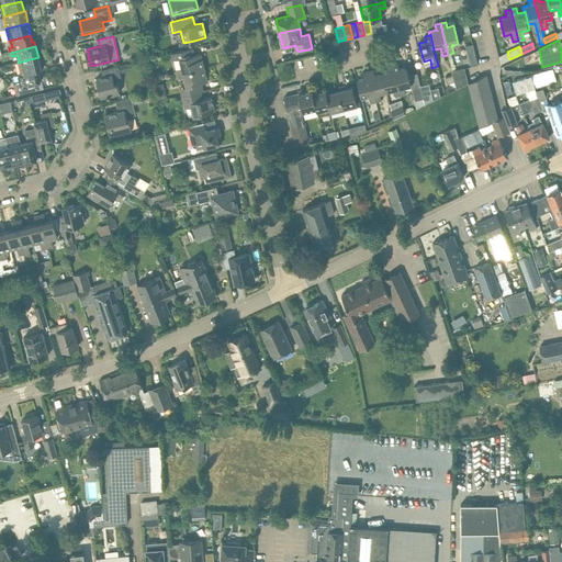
[(177,75),(204,68),(201,54),(194,55),(193,48),(178,52),(182,69),(176,70),(177,75)]
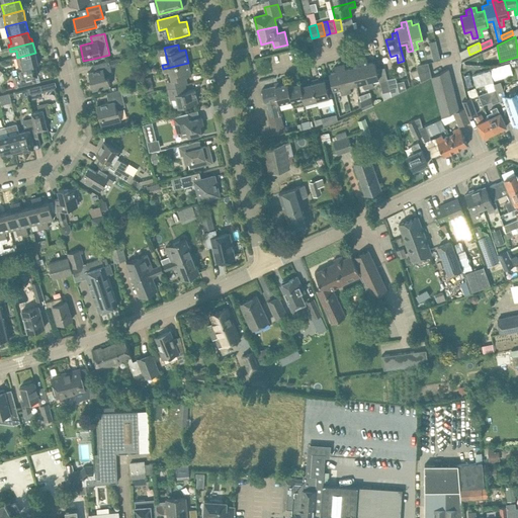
[(20,68),(35,64),(38,64),(35,53),(17,58),(20,68)]
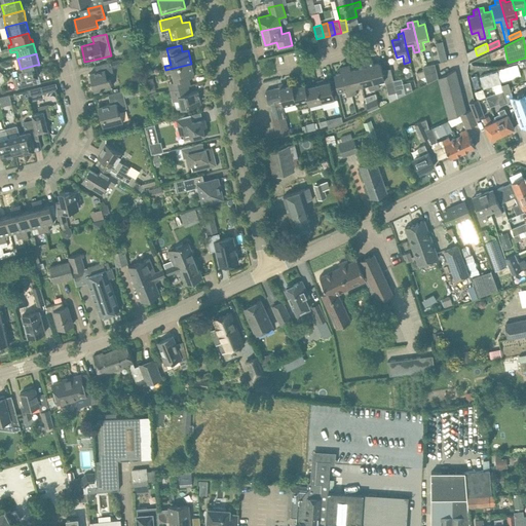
[(438,55),(440,63),(447,61),(446,53),(438,55)]
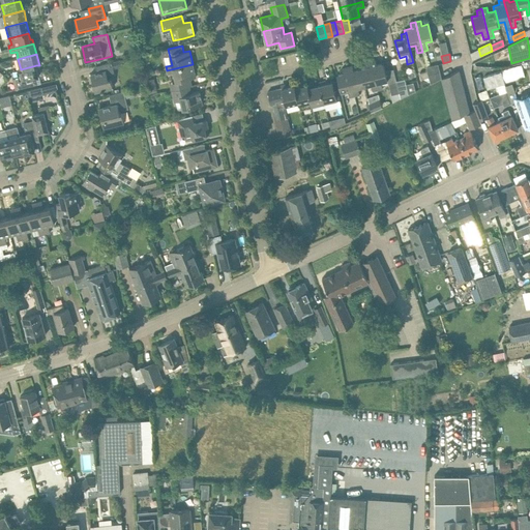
[(371,60),(378,90),(383,89),(381,81),(387,80),(383,63),(377,64),(375,59),(371,60)]
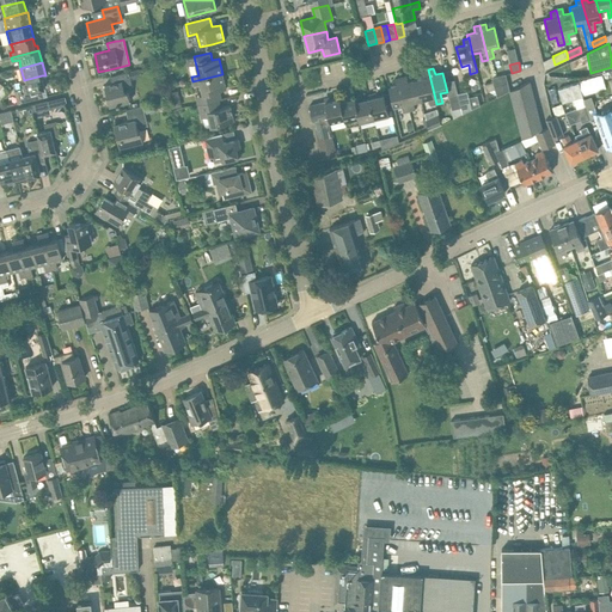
[(416,79),(421,99),(428,98),(429,105),(436,104),(428,69),(422,72),(423,78),(416,79)]
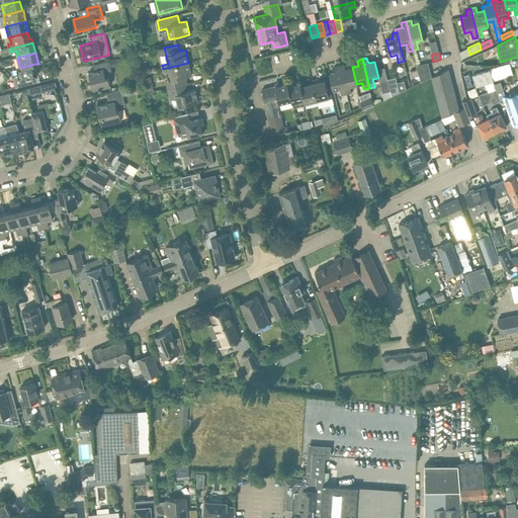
[(112,74),(110,68),(119,66),(118,61),(109,63),(109,61),(94,65),(95,65),(96,70),(88,72),(93,90),(110,85),(107,75),(112,74)]
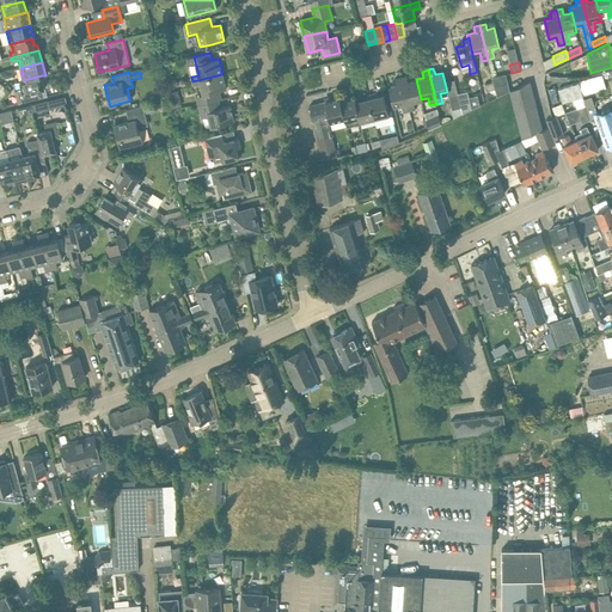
[(206,103),(219,99),(221,98),(219,91),(226,90),(222,74),(193,81),(194,86),(201,84),(206,103)]
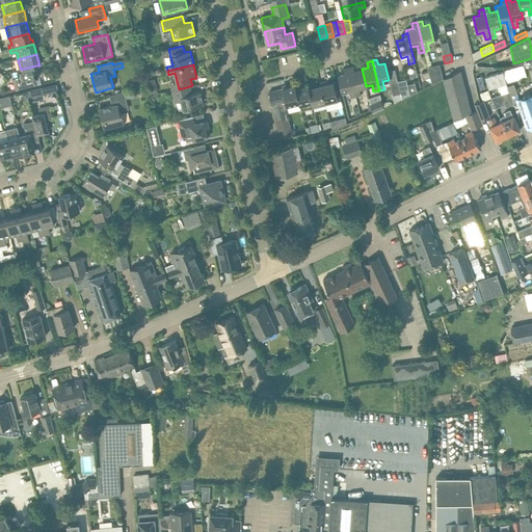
[(429,75),(442,72),(440,64),(428,68),(429,71),(429,75)]
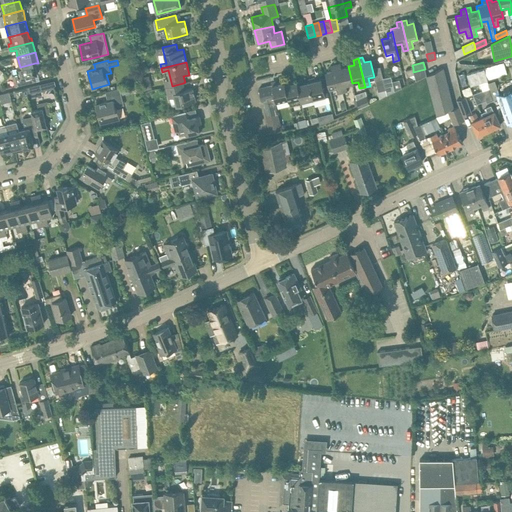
[(35,63),(20,67),(17,68),(18,74),(12,76),(15,86),(36,81),(34,74),(37,74),(35,63)]
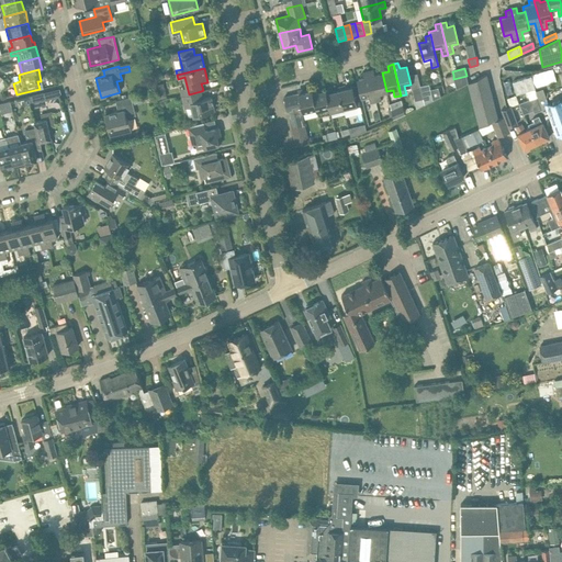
[(368,70),(375,102),(377,102),(382,101),(380,93),(386,91),(382,72),(374,75),(373,69),(368,70)]
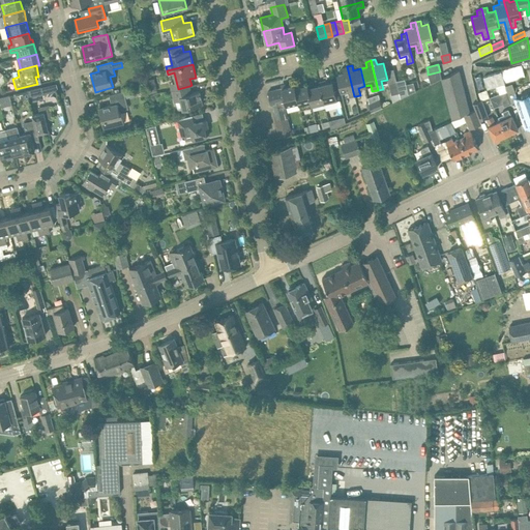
[(354,96),(347,66),(342,67),(344,72),(336,75),(341,92),(348,90),(349,97),(354,96)]
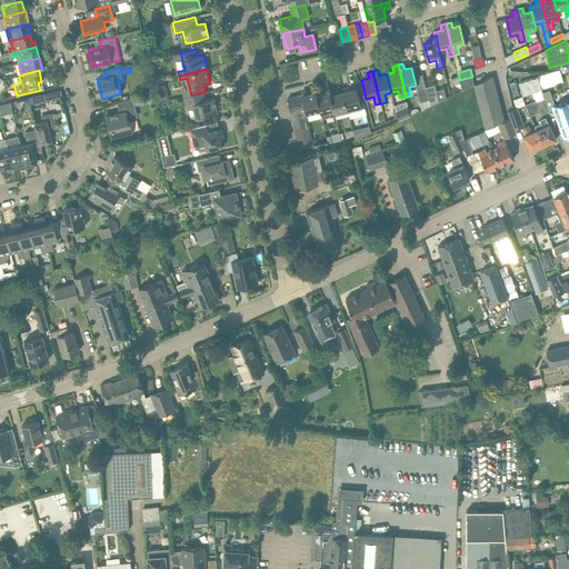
[(473,85),(472,77),(459,80),(459,76),(450,78),(452,85),(460,82),(462,90),(473,85)]
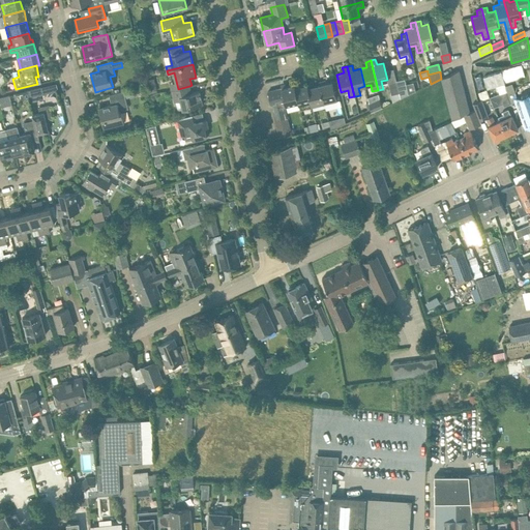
[(444,87),(461,79),(459,70),(442,79),(444,87)]
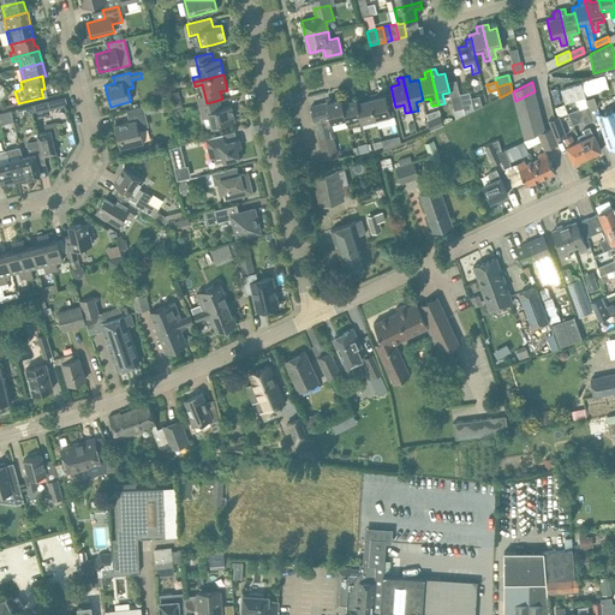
[(460,94),(465,114),(473,109),(469,91),(460,94)]
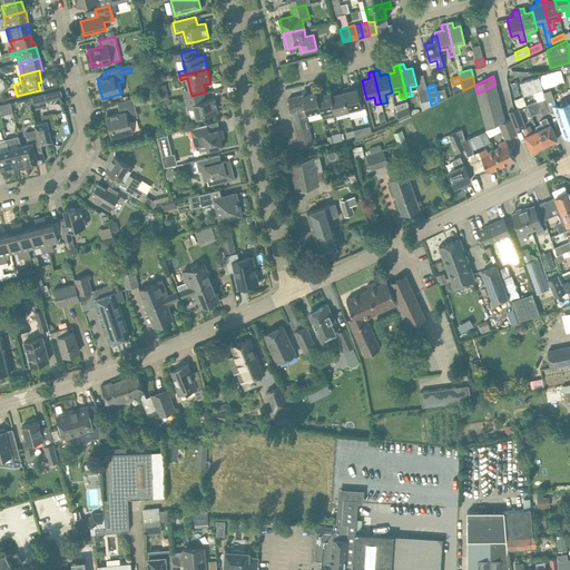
[(480,102),(498,94),(495,85),(478,94),(480,102)]
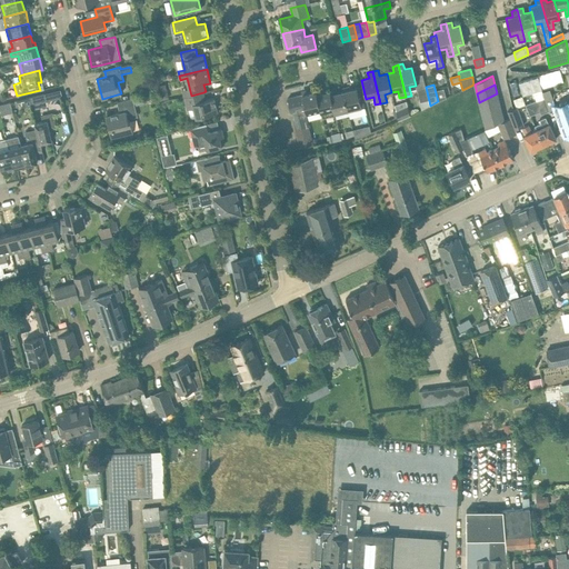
[(350,90),(343,91),(349,112),(365,108),(361,97),(359,87),(350,90)]
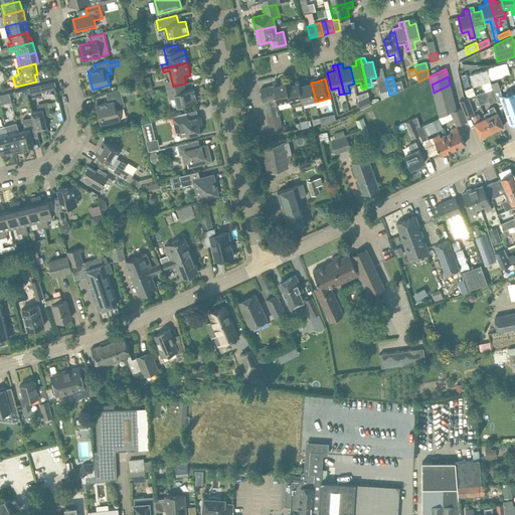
[(382,99),(389,96),(385,78),(377,80),(382,99)]
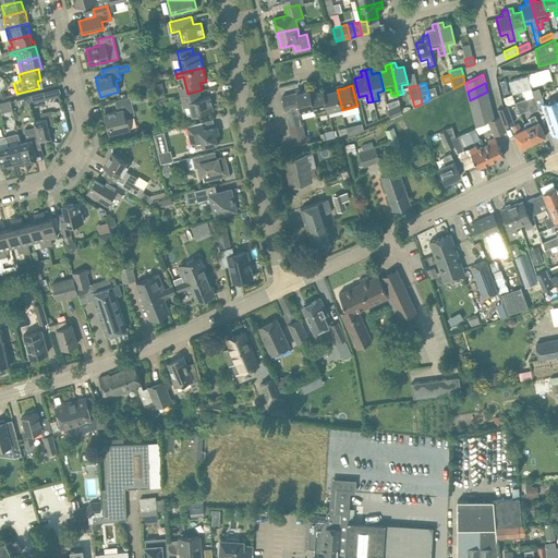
[(300,113),(315,110),(310,89),(281,96),(289,125),(302,122),(300,113)]
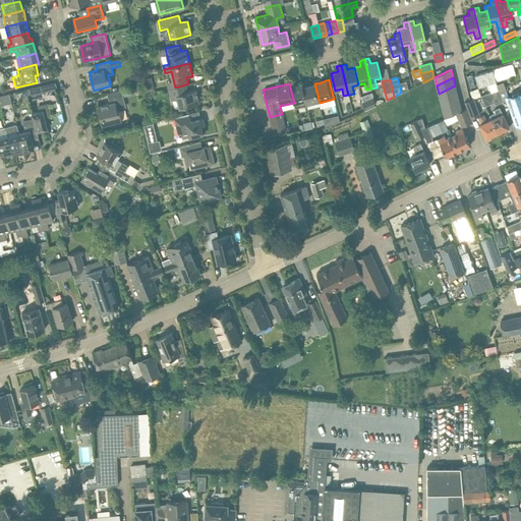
[(289,83),(294,103),(294,106),(306,103),(302,87),(302,83),(290,87),(289,83)]
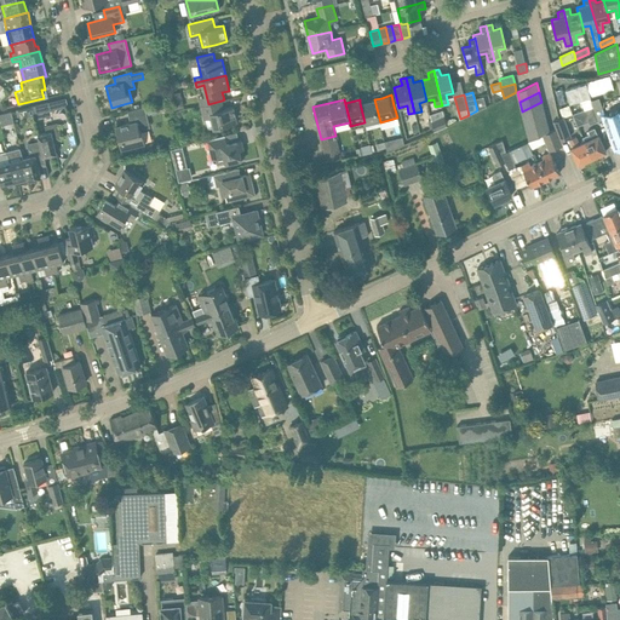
[(374,99),(360,103),(365,122),(366,126),(379,122),(382,130),(382,128),(374,99)]
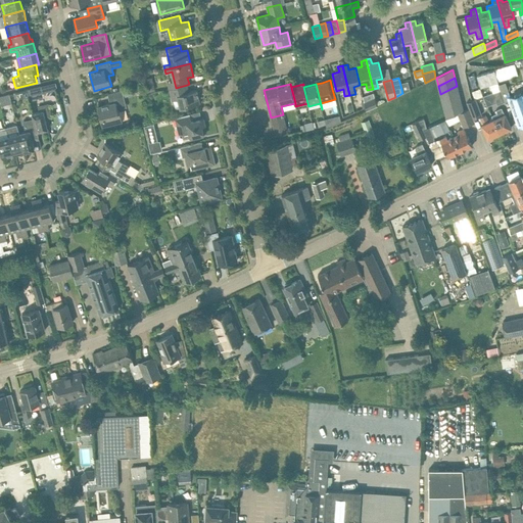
[(187,85),(176,88),(170,89),(172,100),(178,99),(180,108),(200,104),(196,90),(189,92),(187,85)]
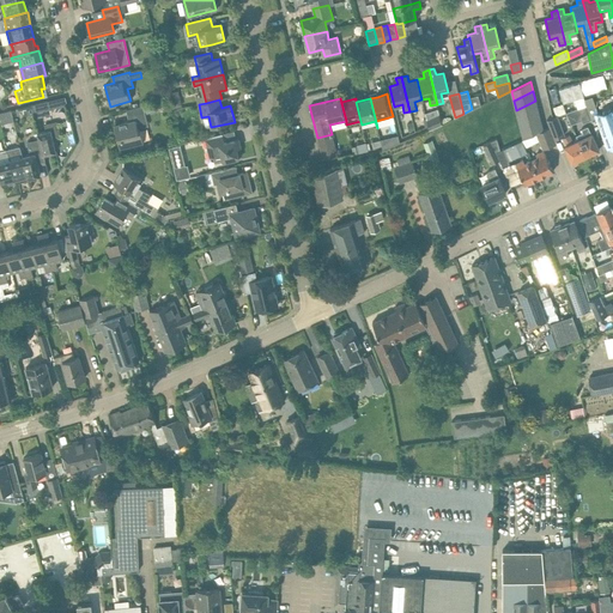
[(31,105),(32,113),(49,109),(48,101),(31,105)]
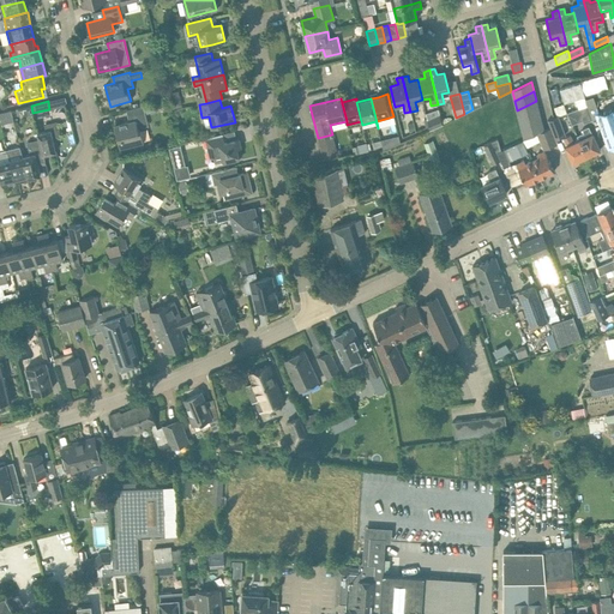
[(539,110),(536,101),(517,110),(519,119),(539,110)]
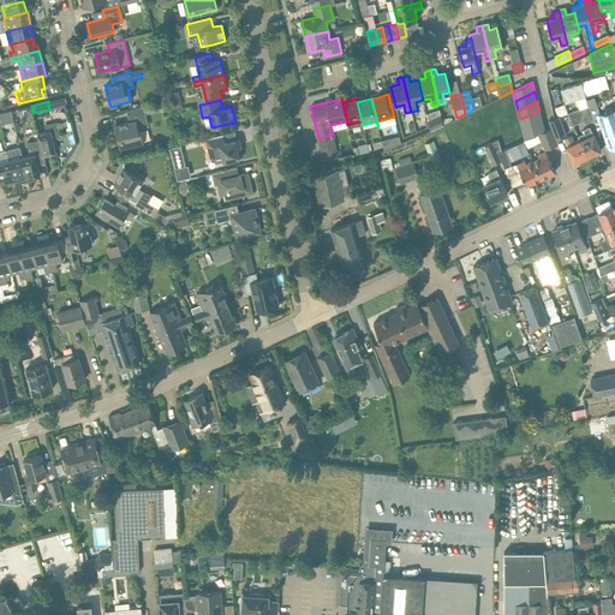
[(149,126),(147,114),(156,112),(154,103),(126,111),(130,121),(114,125),(120,148),(144,142),(141,129),(149,126)]
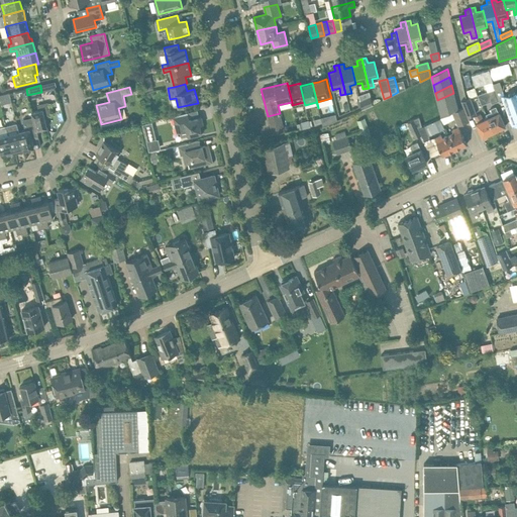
[(470,97),(478,94),(476,87),(468,90),(470,97)]
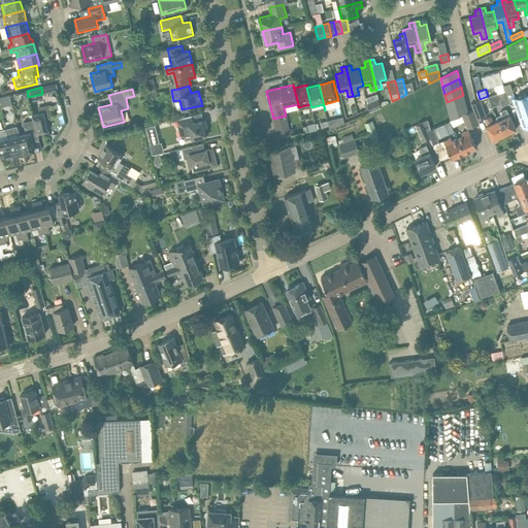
[(502,106),(508,104),(505,96),(504,92),(488,97),(492,107),(502,104),(502,106)]
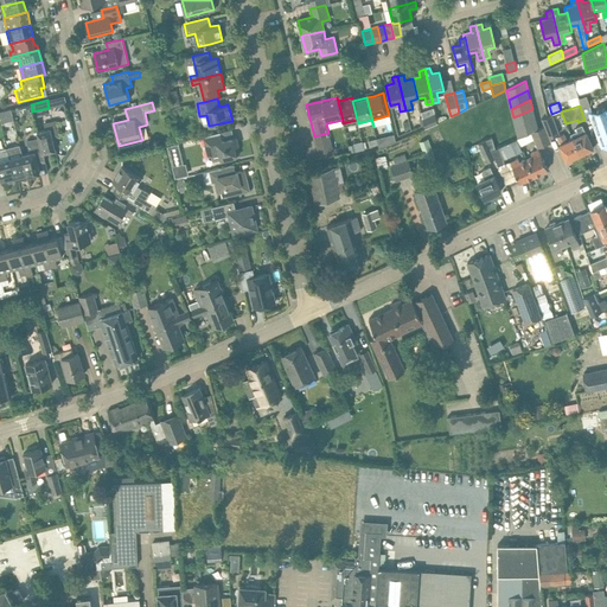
[(516,127),(535,119),(532,109),(513,117),(516,127)]
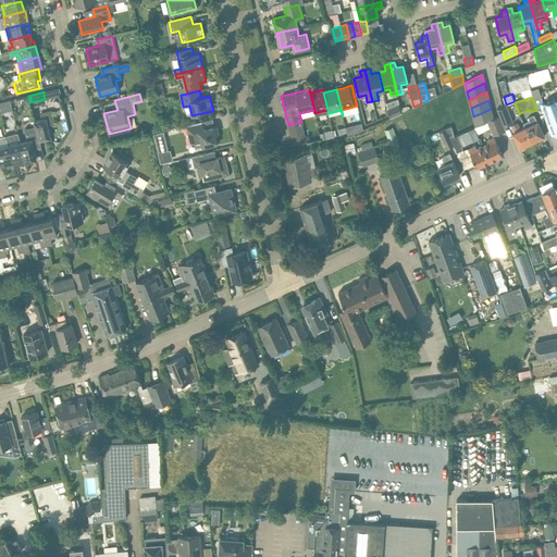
[(401,113),(400,109),(399,104),(387,110),(390,119),(401,113)]
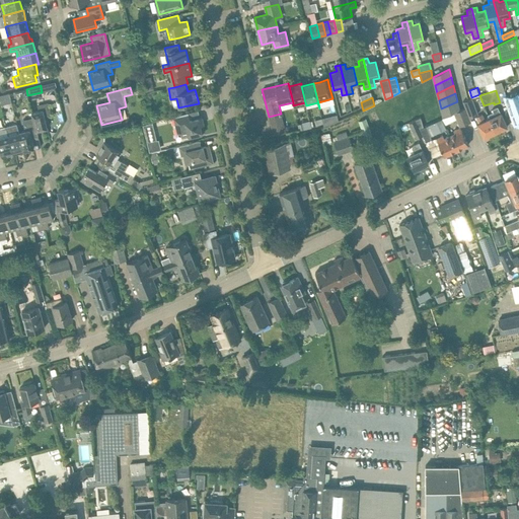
[(518,123),(518,97),(507,102),(515,125),(518,123)]
